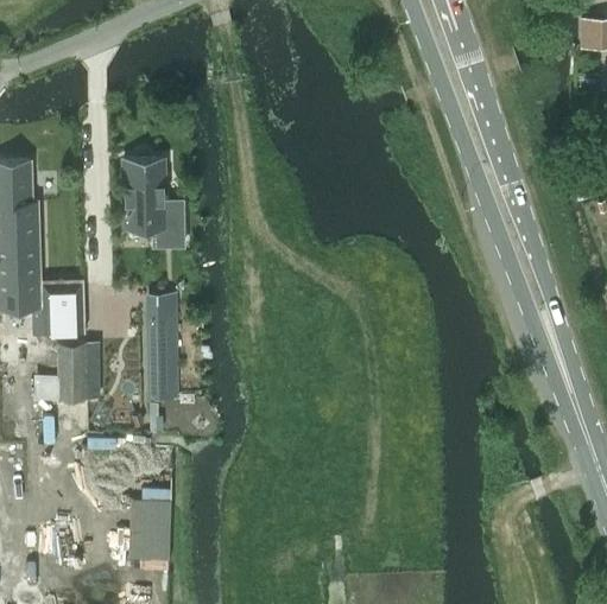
[(166,157),(121,158),(122,230),(151,230),(152,248),(185,248),(184,199),(166,199),(166,157)]
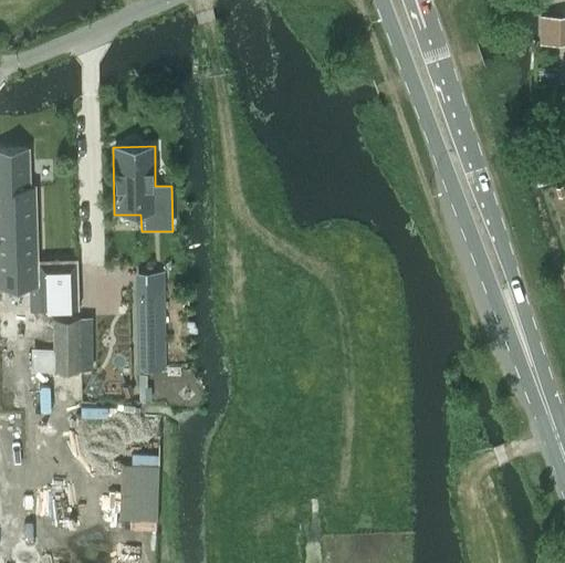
[(0,152),(0,285),(37,285),(34,211),(30,211),(29,152),(0,152)]
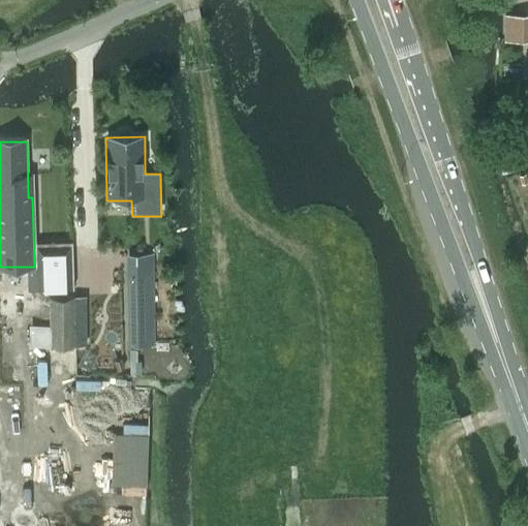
[(154,268),(130,269),(131,347),(155,346),(154,268)]
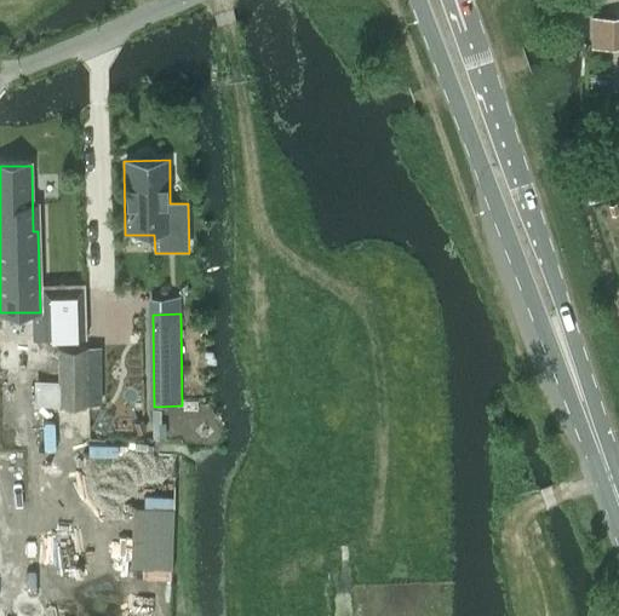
[(87,345),(34,346),(34,421),(90,418),(89,347),(87,345)]
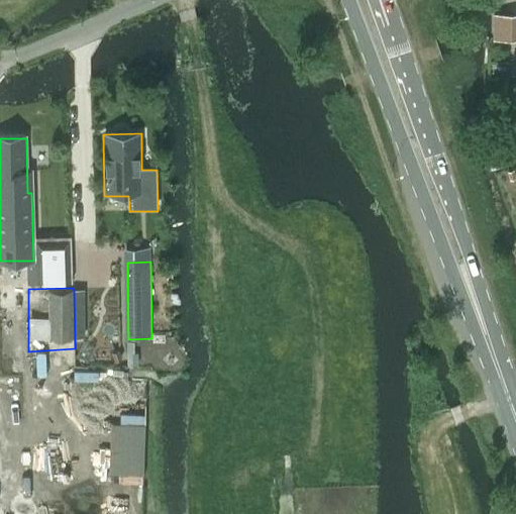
[(150,378),(133,378),(134,416),(150,416),(150,378)]
